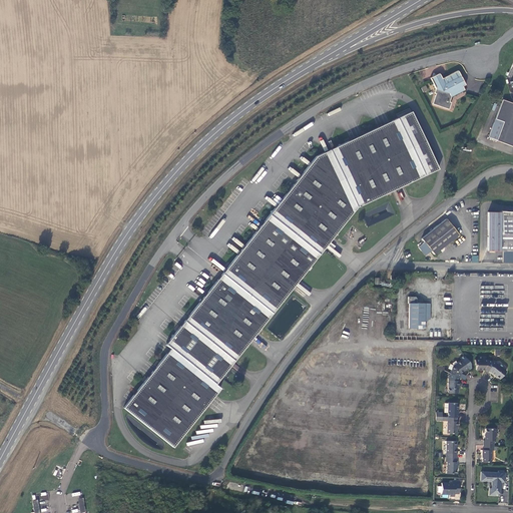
[(464,85),(457,70),(441,77),(438,73),(436,74),(433,73),(431,76),(429,77),(435,90),(434,92),(435,92),(432,103),(448,108),(450,103),(448,102),(450,96),(463,90),(462,86),(464,85)]
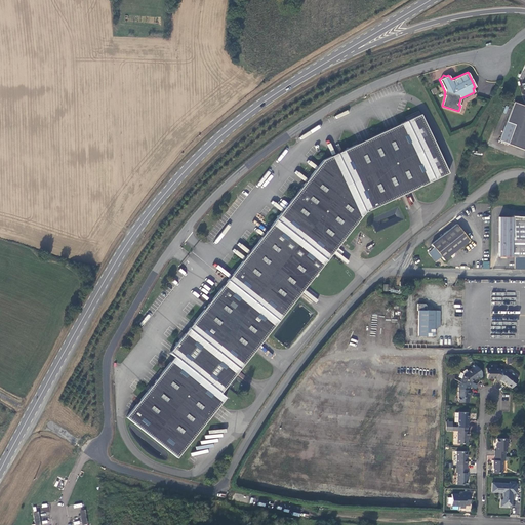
[(524,149),(524,105),(514,101),(499,139),(524,149)]
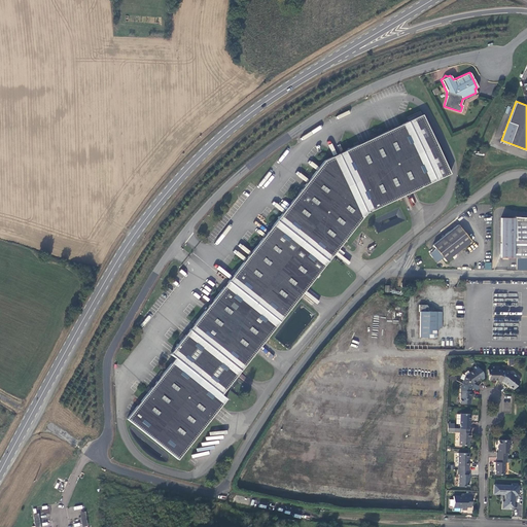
[(174,358),(126,419),(177,459),(225,398),(220,394),(364,212),(449,172),(421,113),(322,160),(169,354),(174,358)]
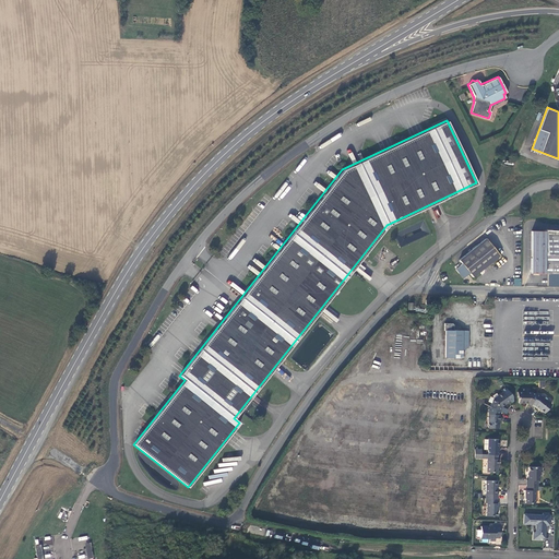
[(558,232),(544,232),(544,230),(531,230),(530,272),(544,273),(558,273),(558,232)]
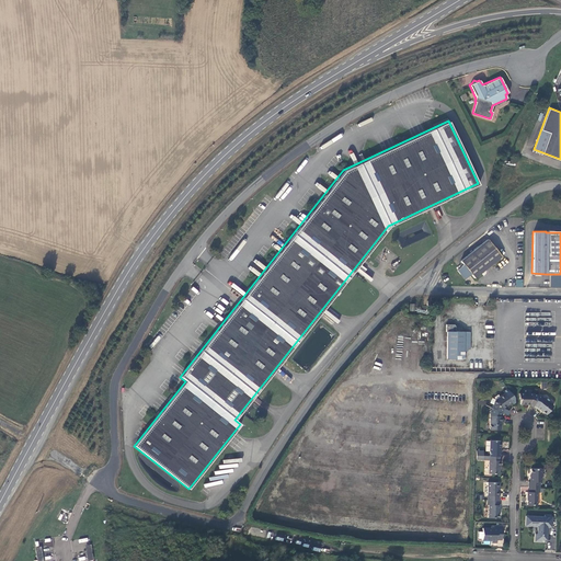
[(500,258),(485,240),(459,261),(462,264),(456,270),(464,279),(470,274),(473,278),(500,258)]
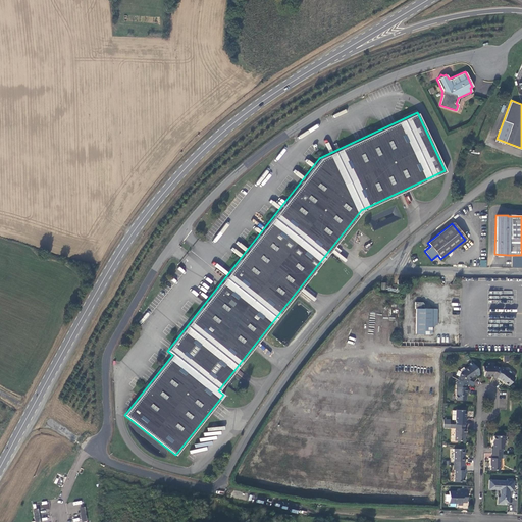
[(217,263),(215,266),(226,275),(228,273),(217,263)]
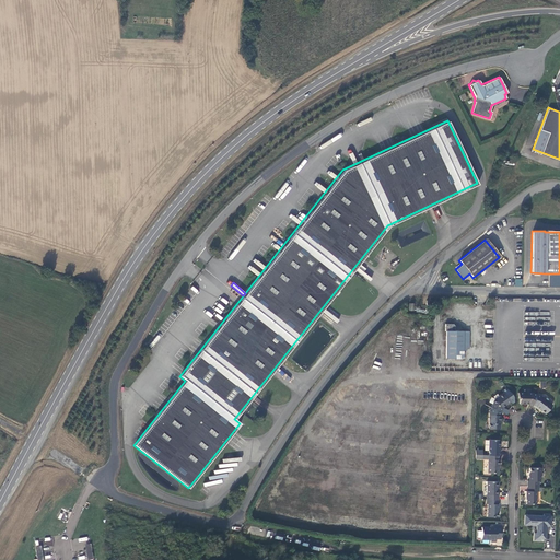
[(468,330),(454,330),(454,325),(453,323),(444,323),(444,329),(446,329),(445,358),(464,358),(464,350),(468,348),(468,330)]
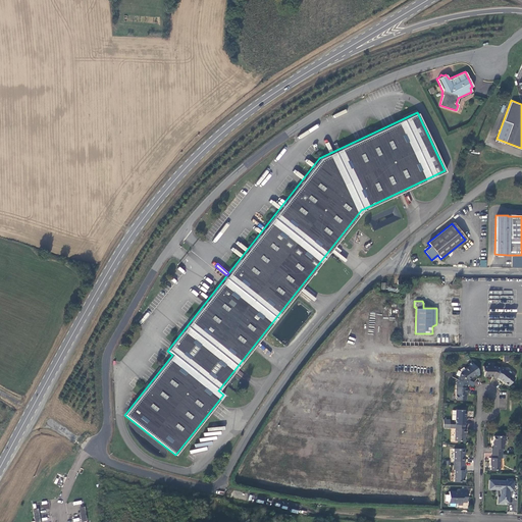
[(459,372),(457,379),(465,383),(467,378),(475,372),(468,364),(459,372)]
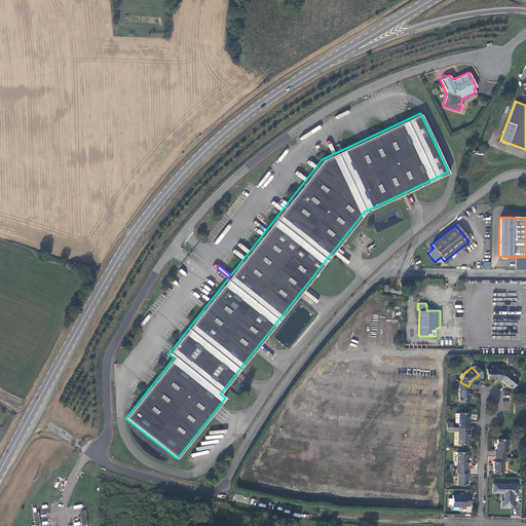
[(493,377),(498,380),(502,370),(498,368),(486,368),(486,373),(487,373),(487,377),(493,377)]
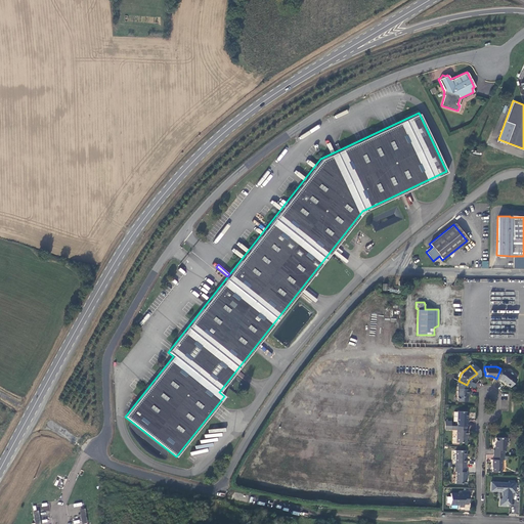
[(505,369),(500,368),(496,379),(499,381),(501,381),(510,386),(516,378),(505,369)]
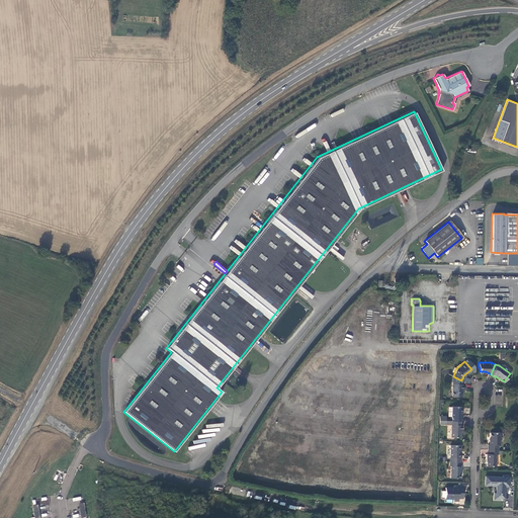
[(460,383),(461,380),(453,376),(451,379),(451,396),(460,396),(461,383),(460,383)]
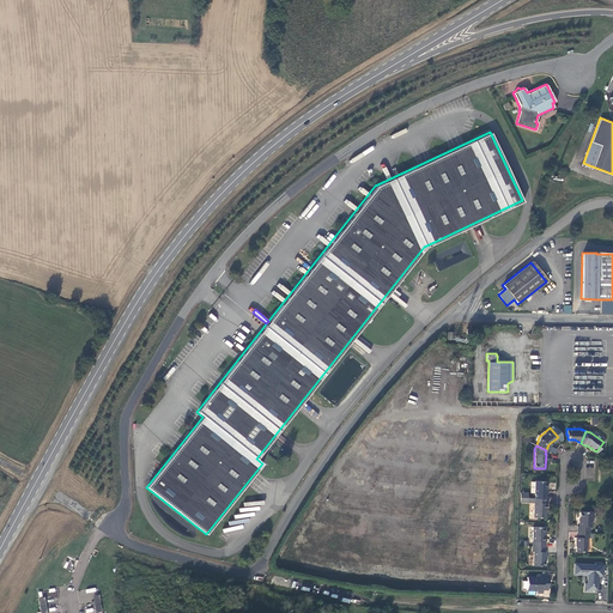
[(533,492),(533,497),(544,498),(545,498),(545,481),(533,480),(533,492)]
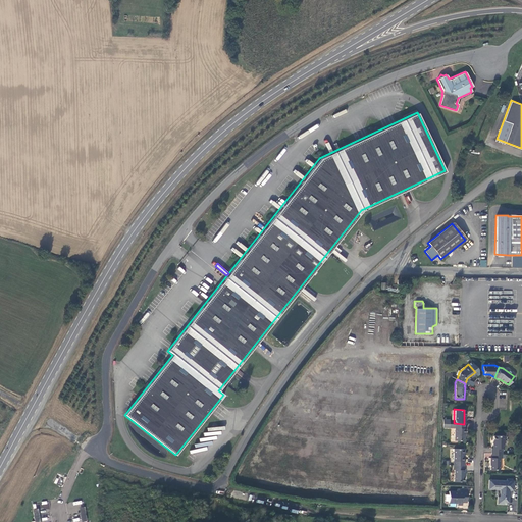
[(463,427),(463,424),(454,423),(454,427),(454,439),(464,439),(464,427),(463,427)]
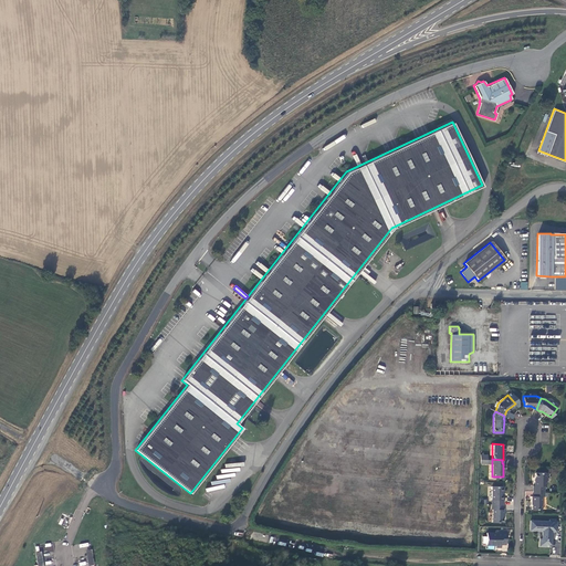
[(532,485),(532,491),(544,491),(544,485),(545,485),(545,472),(534,472),(534,480),(533,480),(533,485),(532,485)]
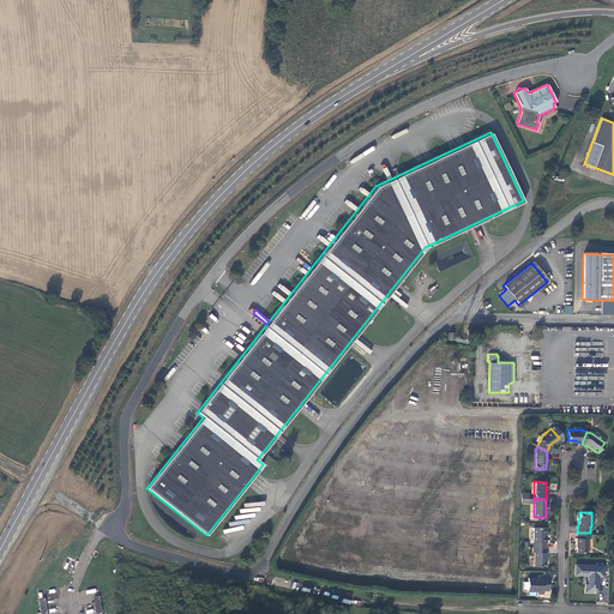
[(533,528),(531,547),(545,547),(545,542),(543,542),(543,533),(545,533),(546,529),(545,529),(545,528),(533,528)]
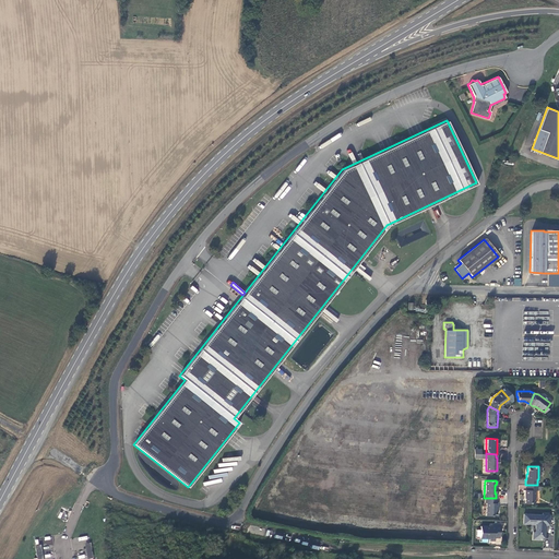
[(536,490),(537,485),(525,485),(525,489),(523,489),(523,495),(524,495),(524,502),(534,502),(534,490),(536,490)]
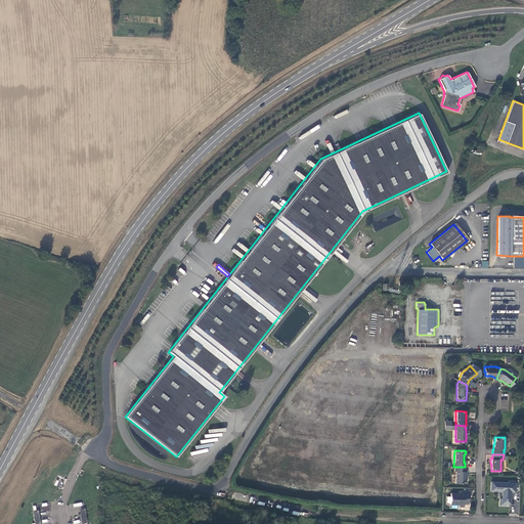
[(465,472),(465,467),(453,467),(453,471),(455,471),(454,483),(465,483),(465,477),(466,472),(465,472)]
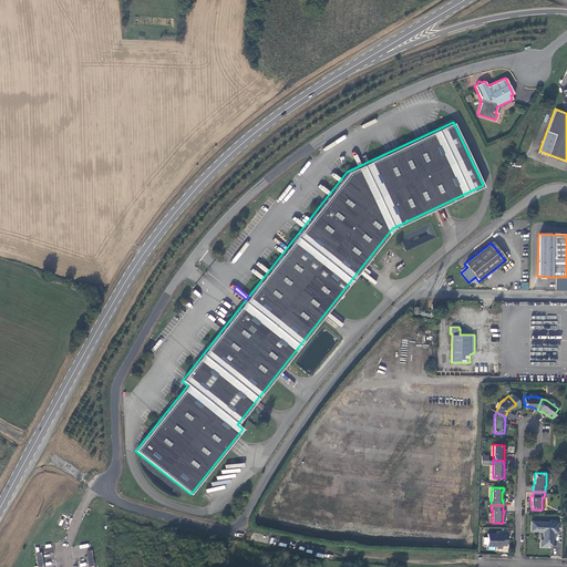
[(549,523),(529,522),(529,532),(542,532),(542,539),(540,539),(539,546),(546,547),(546,545),(550,546),(552,533),(556,533),(556,523),(555,523),(555,521),(549,521),(549,523)]
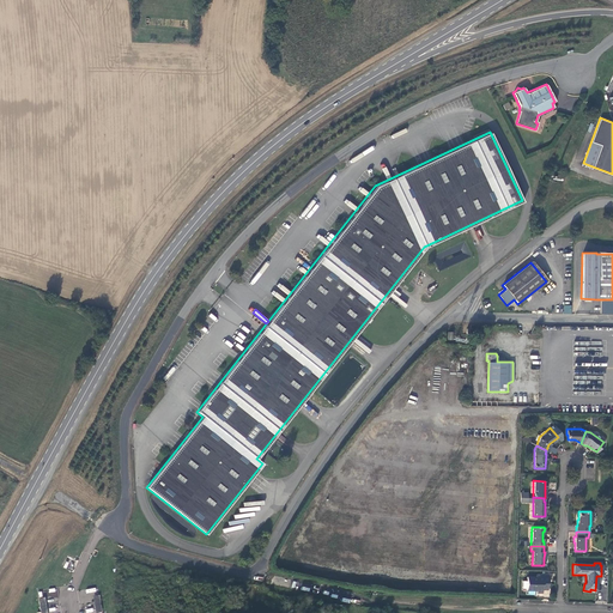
[(538,576),(526,576),(526,581),(526,588),(526,589),(535,589),(535,592),(541,592),(541,589),(546,589),(547,575),(538,574),(538,576)]
